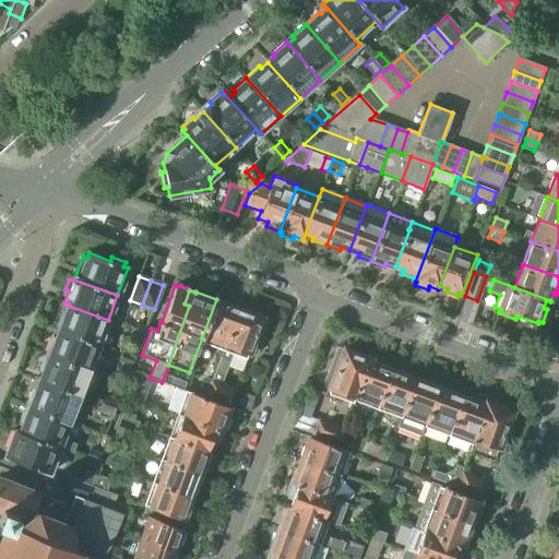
[(217,299),(216,299),(202,337),(225,346),(239,309),(232,306),(230,302),(221,298),(218,301),(217,300),(217,299)]
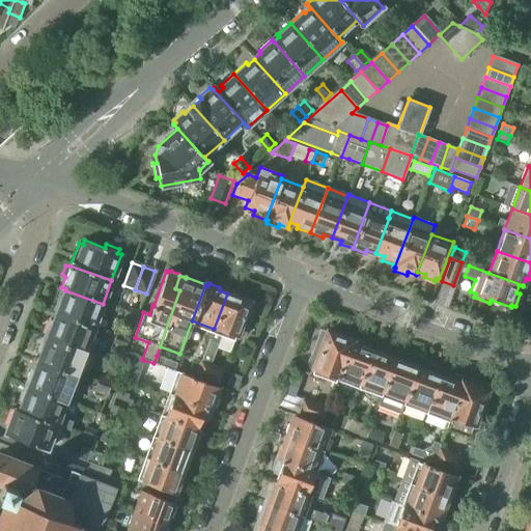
[(57,310),(56,314),(93,327),(103,304),(65,290),(62,298),(59,297),(54,309),(57,310)]
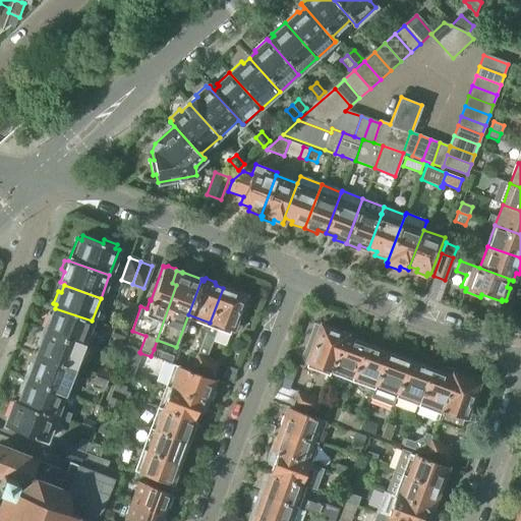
[(203,342),(211,346),(219,326),(231,331),(233,331),(234,331),(235,331),(237,330),(238,329),(239,328),(240,327),(240,325),(240,324),(240,322),(239,321),(238,320),(237,319),(236,317),(244,296),(242,295),(241,291),(232,288),(230,290),(223,288),(210,323),(203,342)]
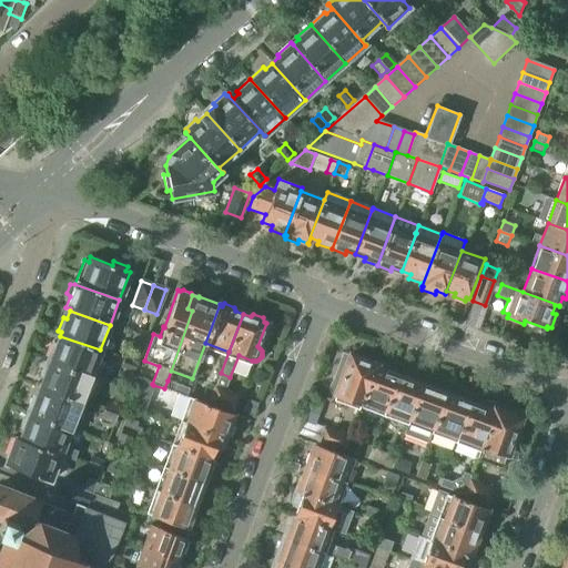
[(139,325),(137,334),(148,337),(151,330),(139,325)]
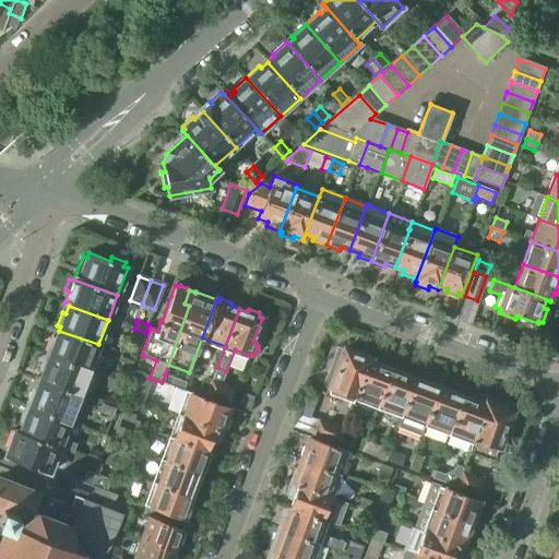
[(145,332),(134,329),(131,336),(143,341),(145,332)]
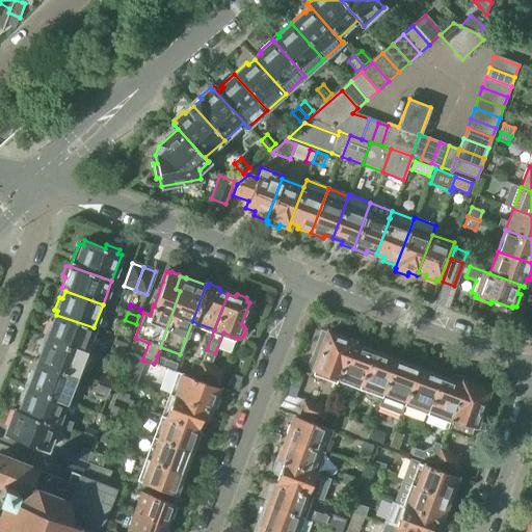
[(50,322),(44,338),(84,352),(94,327),(56,315),(53,323),(50,322)]
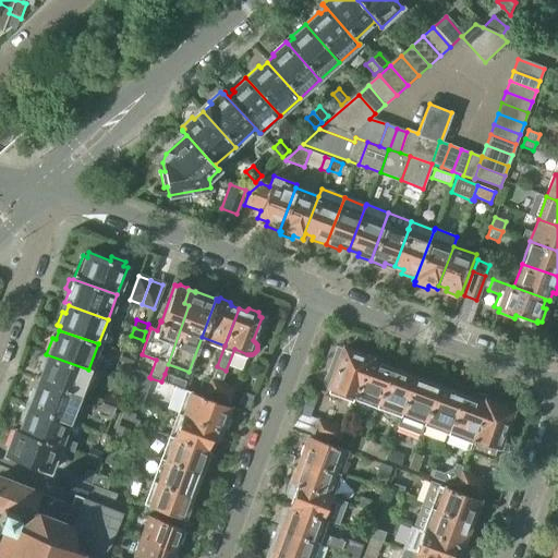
[(329,389),(353,398),(368,358),(336,346),(325,376),(324,377),(323,380),(323,383),(324,385),(327,388),(329,389)]
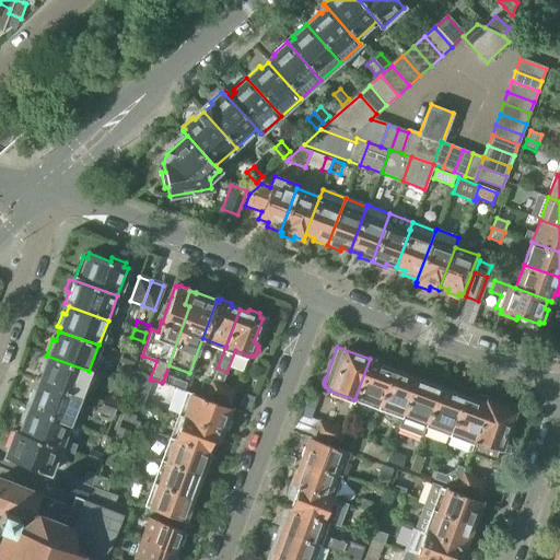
[(119,362),(132,368),(136,359),(123,353),(119,362)]
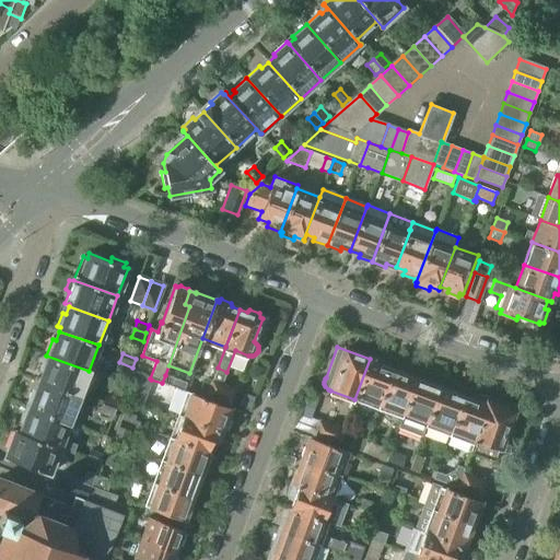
[(44,371),(39,382),(79,397),(89,371),(46,356),(41,370),(44,371)]
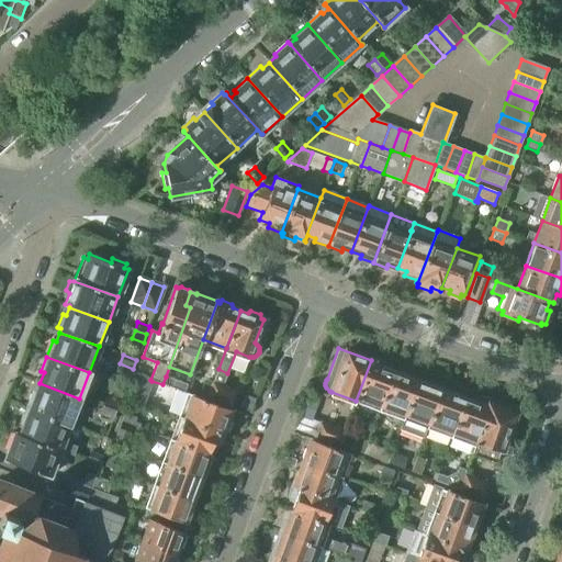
[(356,401),(380,409),(394,373),(384,369),(385,369),(385,367),(385,366),(384,363),(384,362),(383,361),(381,360),(380,360),(379,359),(377,359),(375,360),(373,360),(372,361),(371,360),(356,401)]
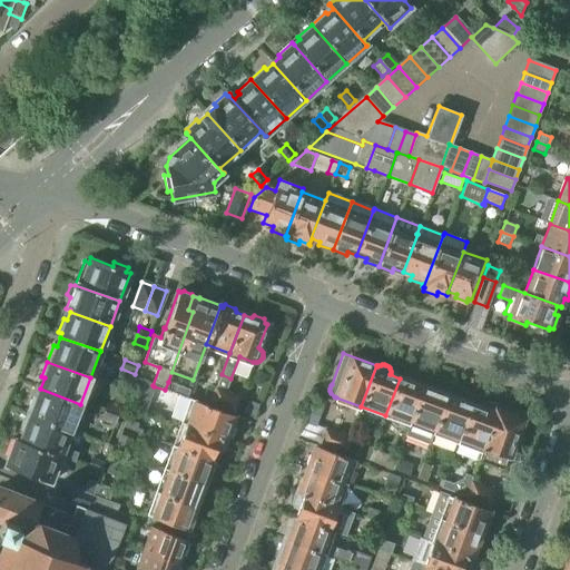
[(216,389),(215,391),(210,402),(234,411),(239,397),(225,392),(231,379),(222,374),(216,389)]
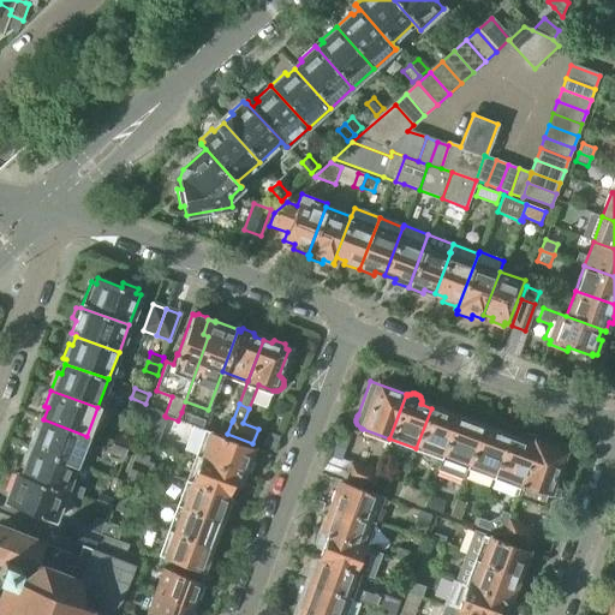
[(416,448),(443,458),(458,418),(448,415),(447,410),(436,406),(433,408),(431,408),(416,448)]
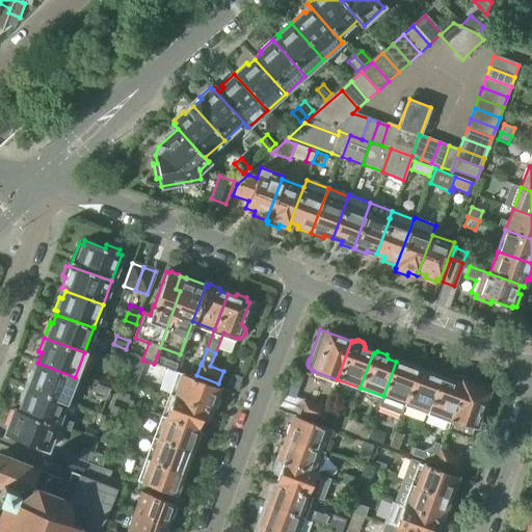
[(123,377),(136,382),(143,361),(142,360),(131,355),(123,377)]
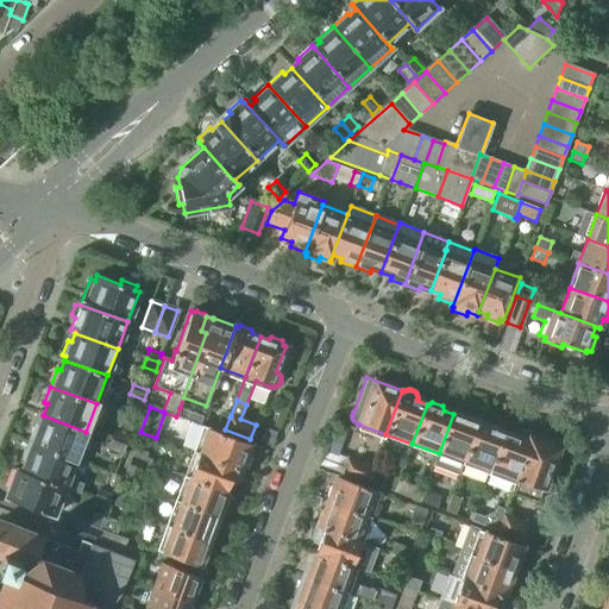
[(202,416),(180,408),(176,416),(199,425),(202,416)]
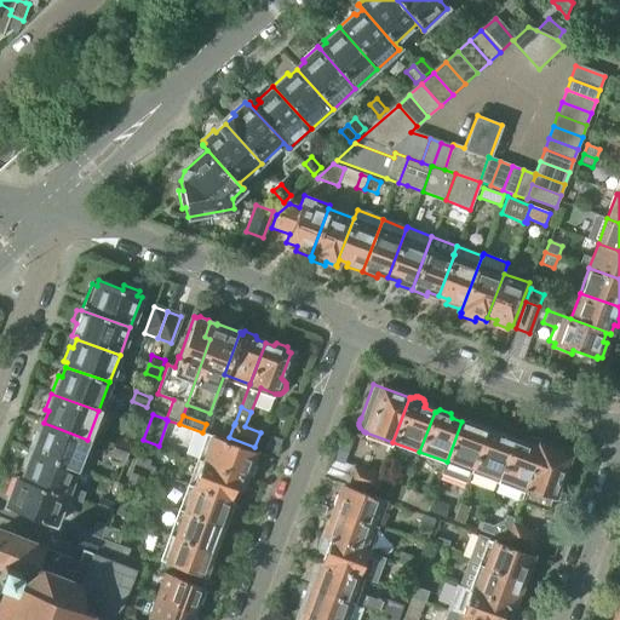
[(447,461),(472,471),(488,431),(477,426),(477,423),(466,419),(463,422),(461,422),(447,461)]
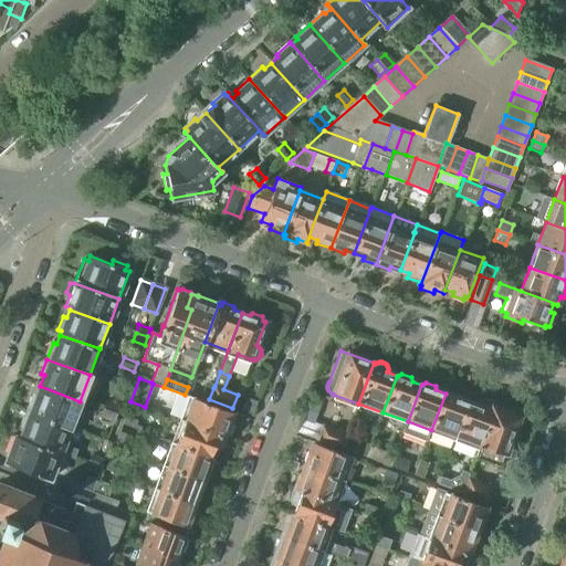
[(201,396),(209,399),(213,388),(206,385),(201,396)]
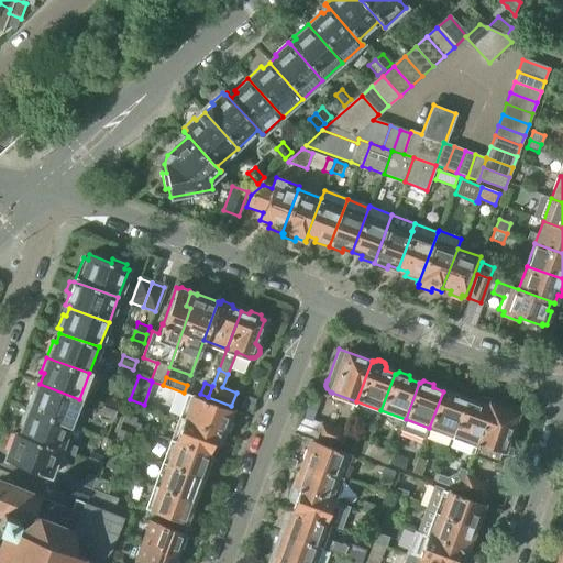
[(33,393),(26,409),(74,427),(80,408),(76,407),(79,399),(40,384),(36,394),(33,393)]
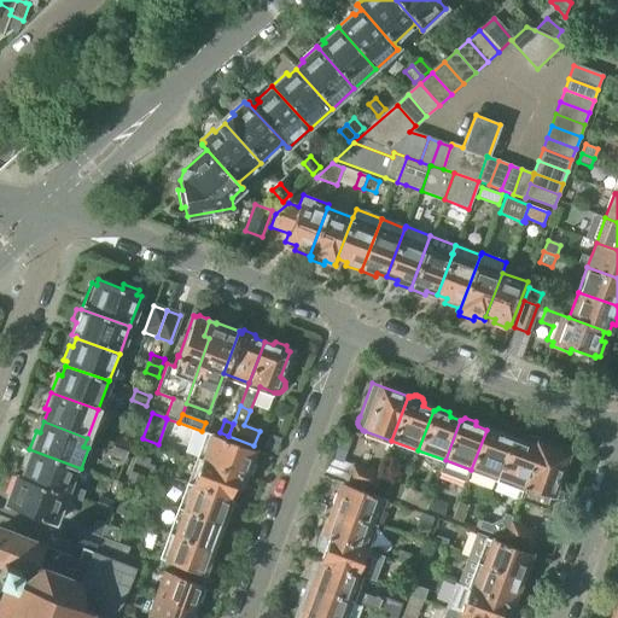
[(471,470),(499,481),(513,439),(508,438),(508,433),(497,430),(494,432),(487,430),(471,470)]
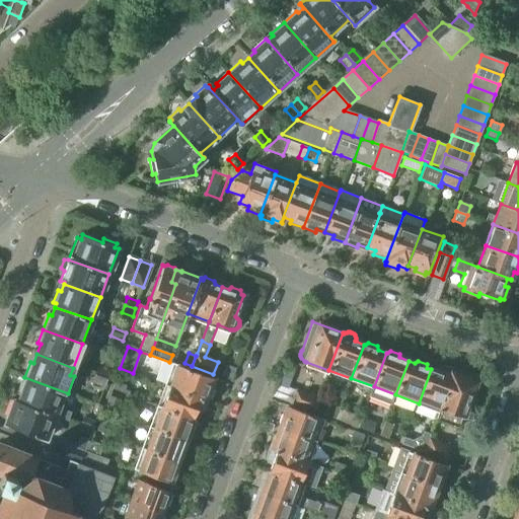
[(174,364),(166,385),(207,400),(212,388),(209,385),(212,378),(174,364)]
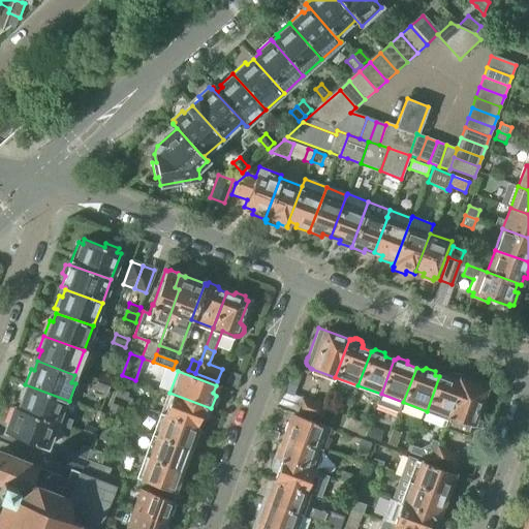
[(443,427),(445,428),(463,381),(460,380),(459,378),(458,377),(457,375),(456,375),(455,374),(453,374),(452,374),(449,374),(448,375),(447,376),(446,377),(445,378),(439,376),(427,411),(446,418),(443,427)]
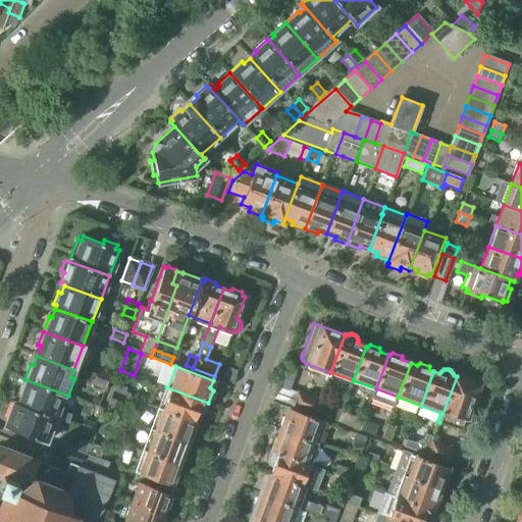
[(99,370),(96,377),(108,382),(111,375),(99,370)]
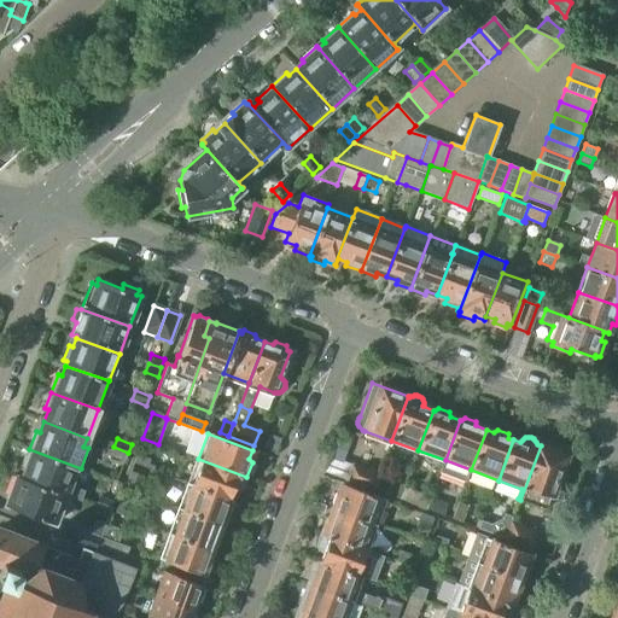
[(541,445),(520,500),(546,509),(551,496),(555,497),(567,465),(563,462),(564,459),(565,459),(567,454),(547,445),(547,448),(541,445)]
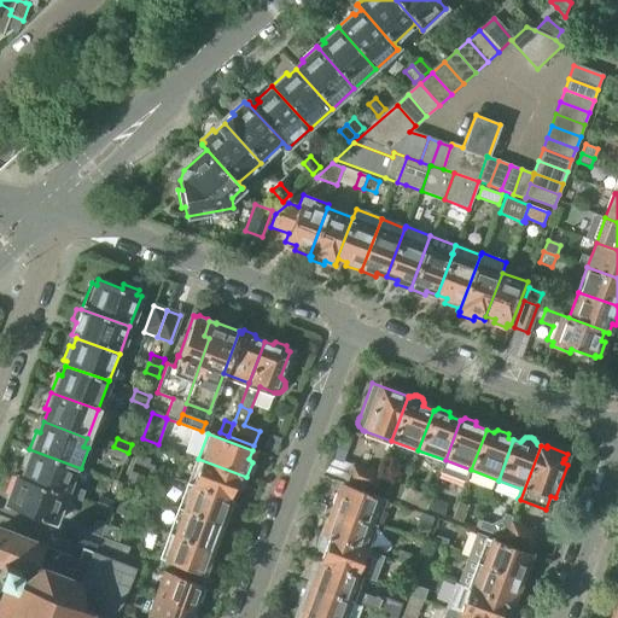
[(128,453),(114,447),(110,455),(124,461),(128,453)]
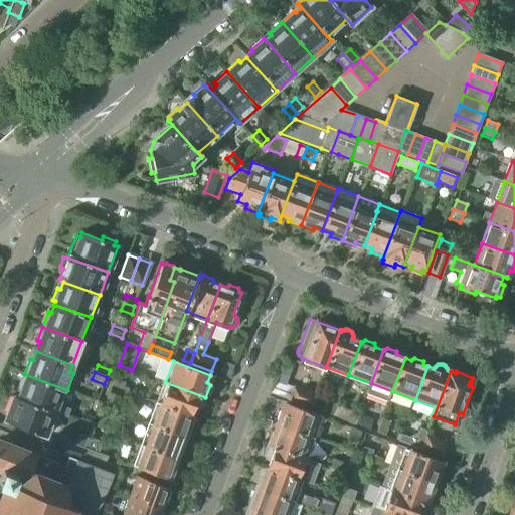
[(14,396),(14,397),(54,412),(63,389),(66,391),(67,390),(24,374),(19,388),(22,389),(18,398),(14,396)]
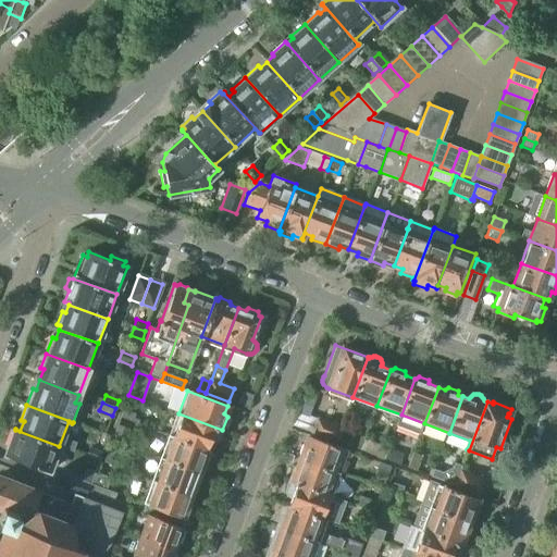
[(125,410),(122,418),(133,422),(136,415),(125,410)]
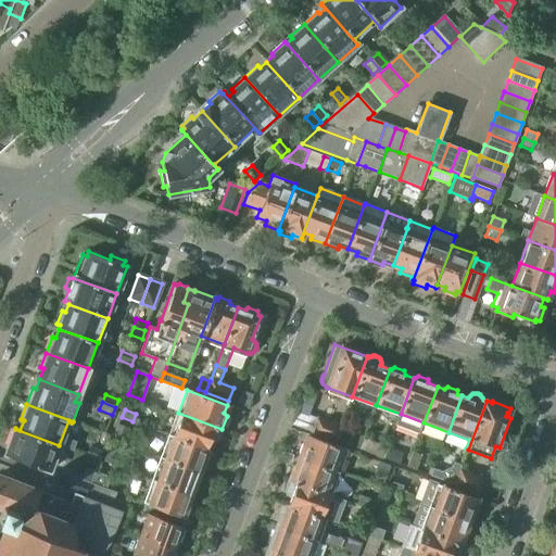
[(178,413),(169,436),(206,450),(210,441),(211,441),(213,442),(214,441),(215,441),(217,440),(218,439),(218,438),(222,429),(178,413)]
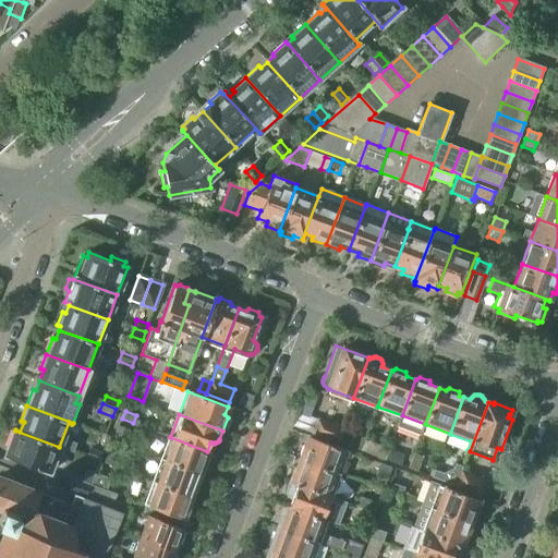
[(313,433),(337,441),(341,428),(317,420),(313,433)]
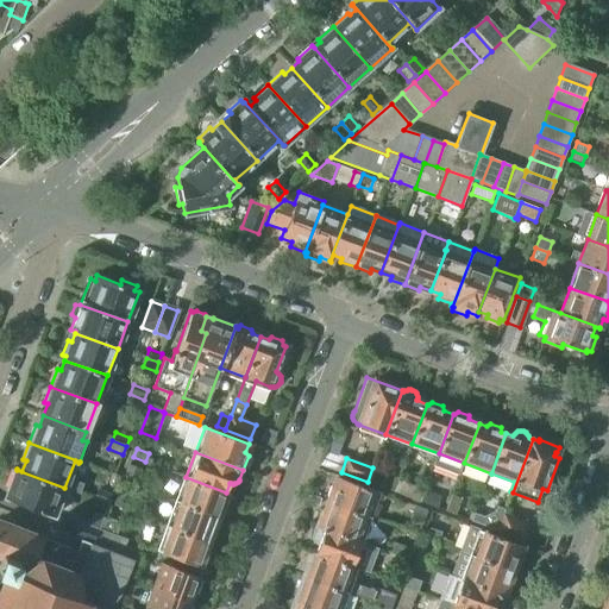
[(127,464),(121,482),(135,487),(138,478),(142,469),(127,464)]
